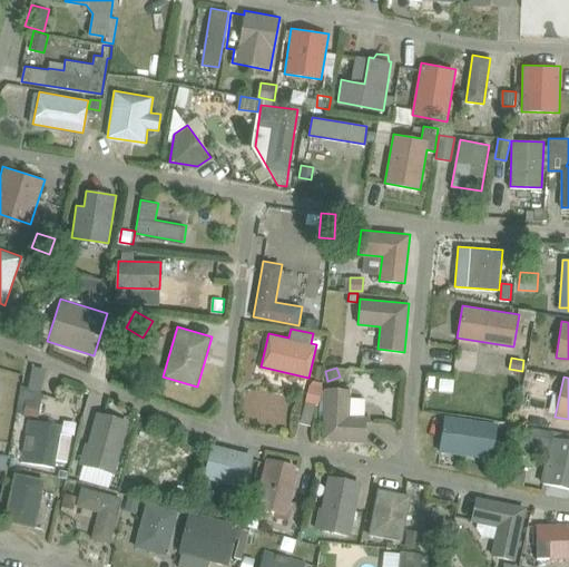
[(441,378),(440,390),(453,391),(454,379),(441,378)]
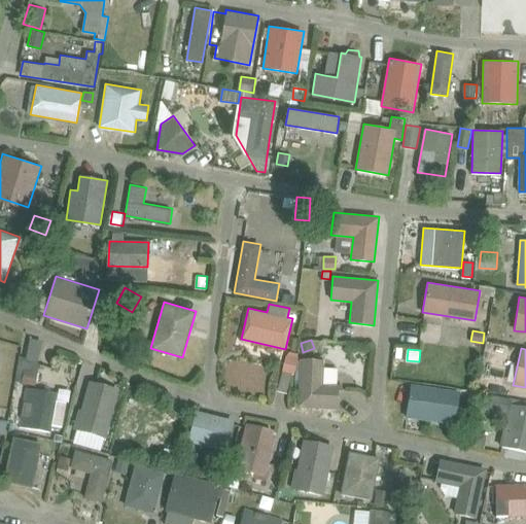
[(283,371),(293,374),(297,357),(287,355),(283,371)]
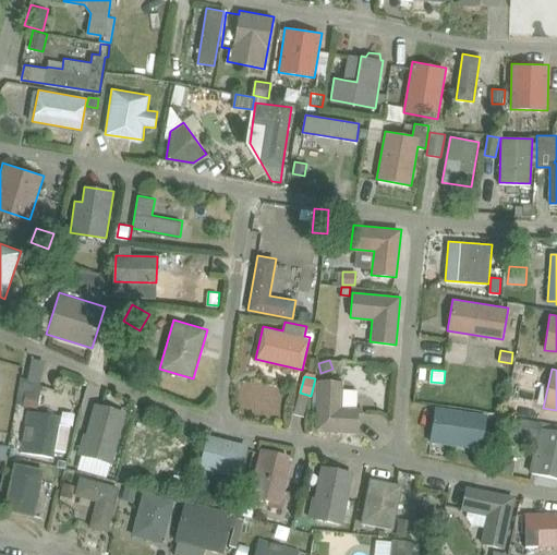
[(315,431),(358,433),(359,408),(342,407),(343,381),(317,379),(315,431)]
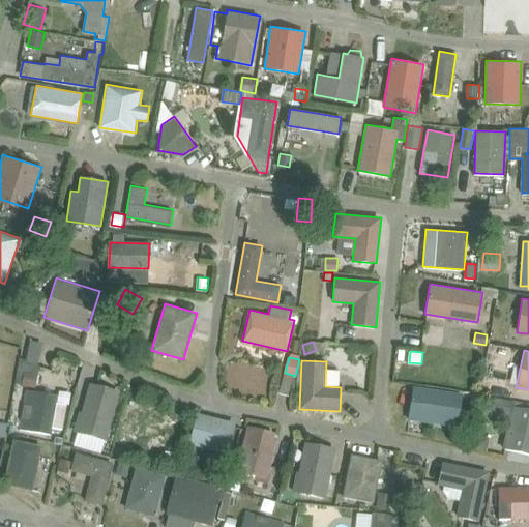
[(35,387),(37,373),(24,371),(22,385),(35,387)]
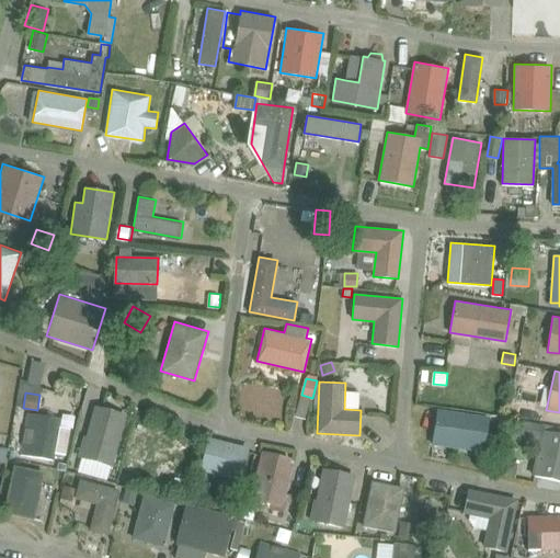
[(86,434),(83,434),(77,455),(112,466),(127,414),(94,405),(86,434)]
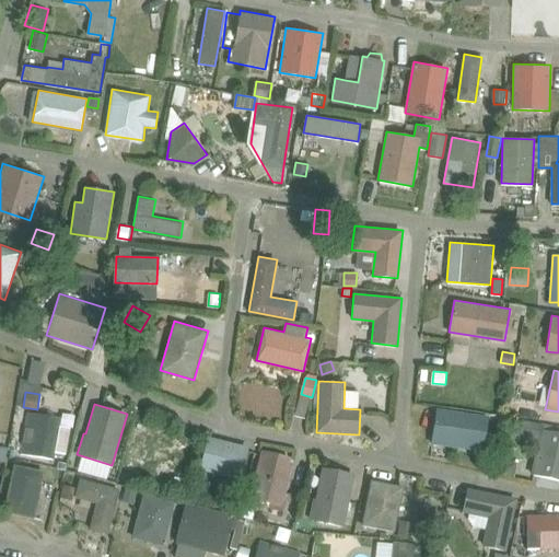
[(60,421),(61,417),(28,410),(21,452),(54,457),(58,433),(70,436),(72,424),(60,421)]
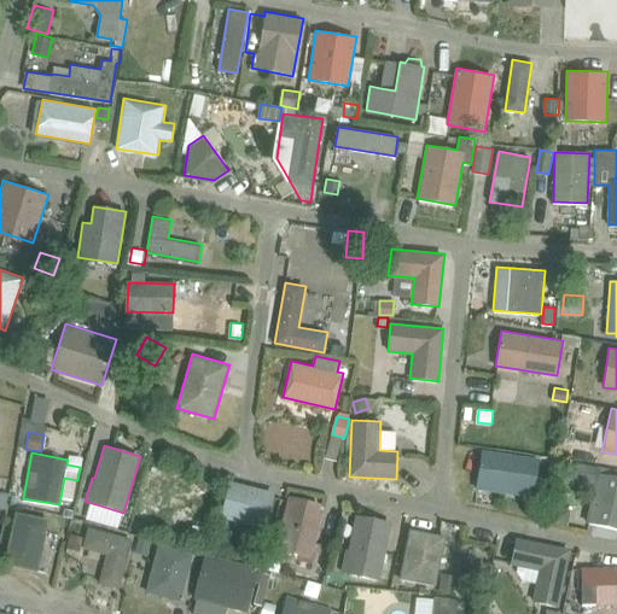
[(484,454),(479,487),(536,496),(541,462),(484,454)]
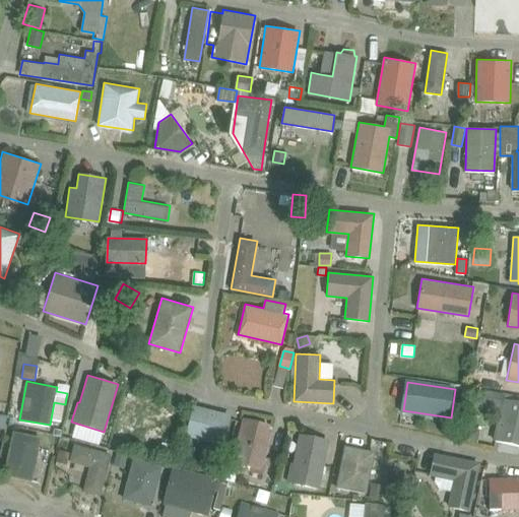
[(494,439),(518,445),(518,394),(506,392),(505,398),(503,397),(494,439)]
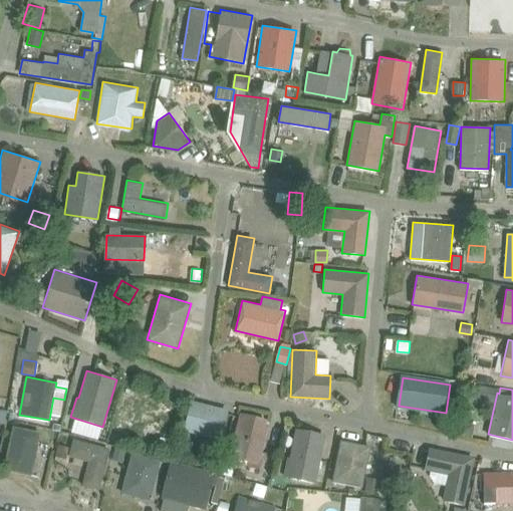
[(191,400),(183,430),(221,440),(229,409),(191,400)]
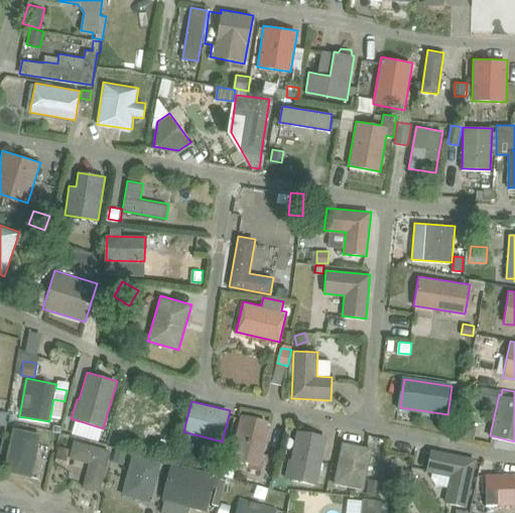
[(230,459),(259,466),(270,427),(266,426),(268,419),(241,413),(230,459)]
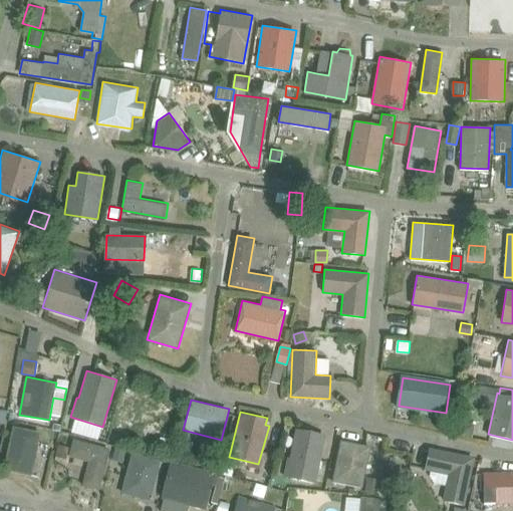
[(464,421),(461,434),(473,437),(476,424),(464,421)]
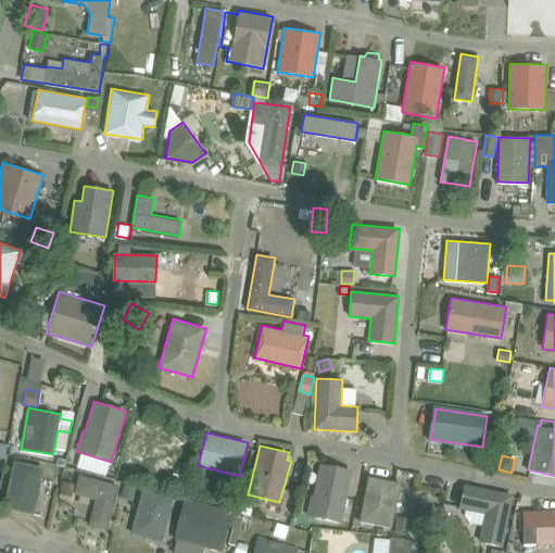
[(3,507),(33,514),(43,467),(14,461),(3,507)]
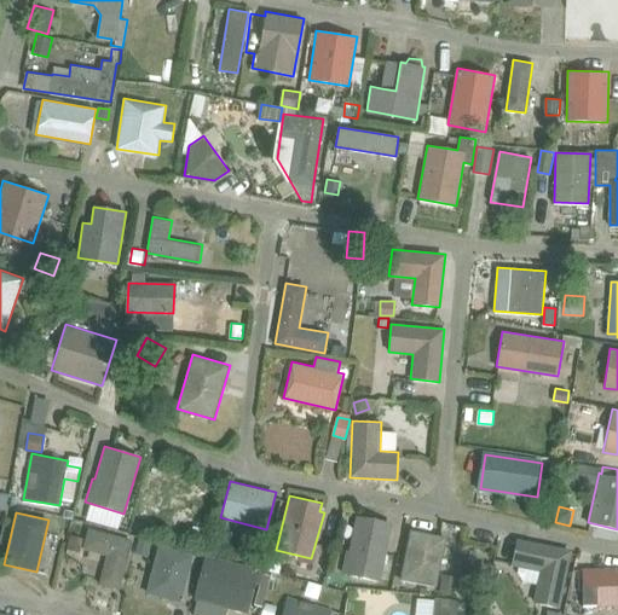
[(341,572),(380,580),(392,522),(357,515),(350,550),(346,549),(341,572)]
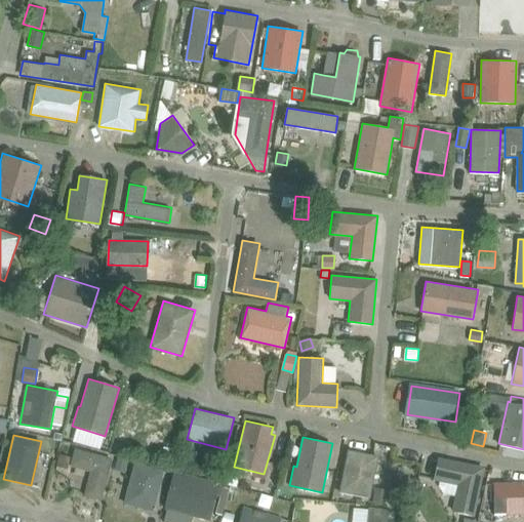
[(83,495),(102,499),(112,457),(95,453),(96,448),(84,445),(83,450),(74,448),(72,456),(70,465),(89,470),(83,495)]
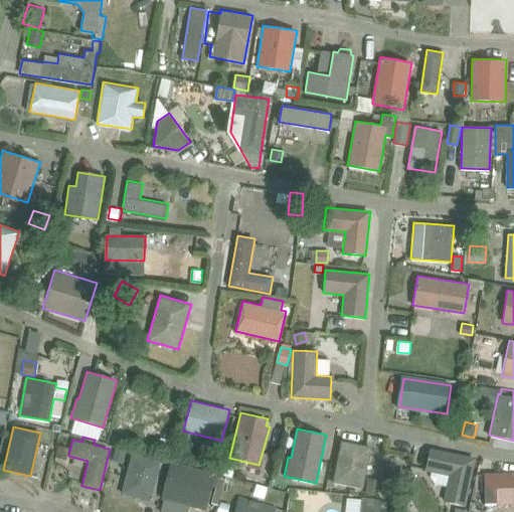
[(333,481),(363,488),(371,446),(342,440),(333,481)]
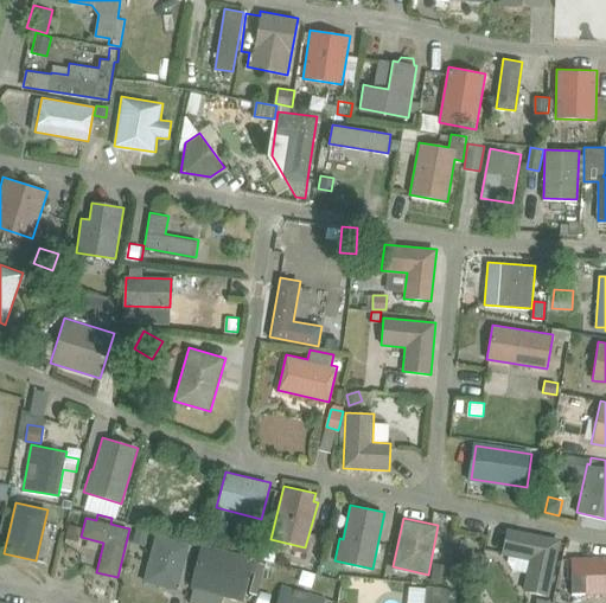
[(71,524),(67,538),(80,541),(81,537),(83,527),(71,524)]
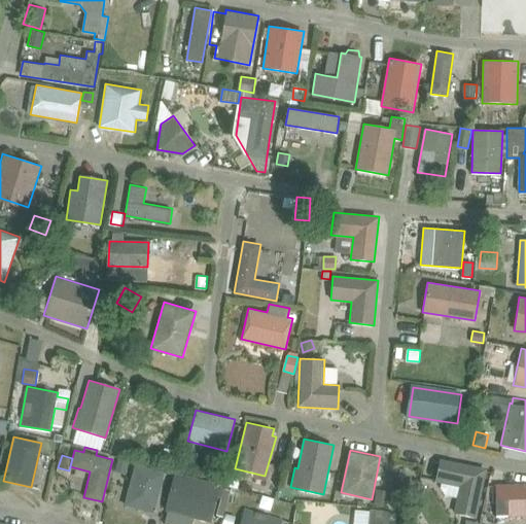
[(118,458),(115,470),(127,474),(129,460),(118,458)]
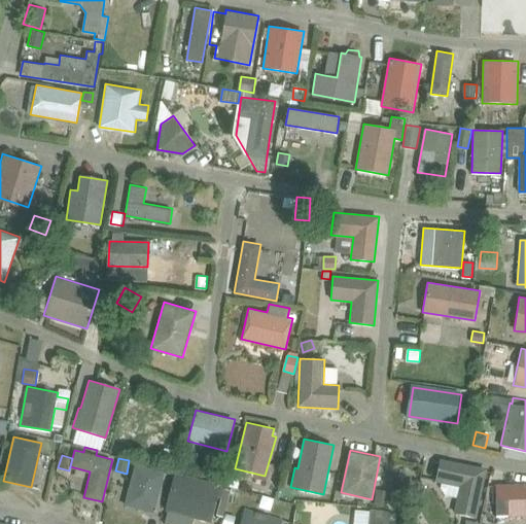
[(445,494),(458,496),(455,513),(477,518),(487,468),(441,458),(435,481),(442,482),(441,487),(445,494)]
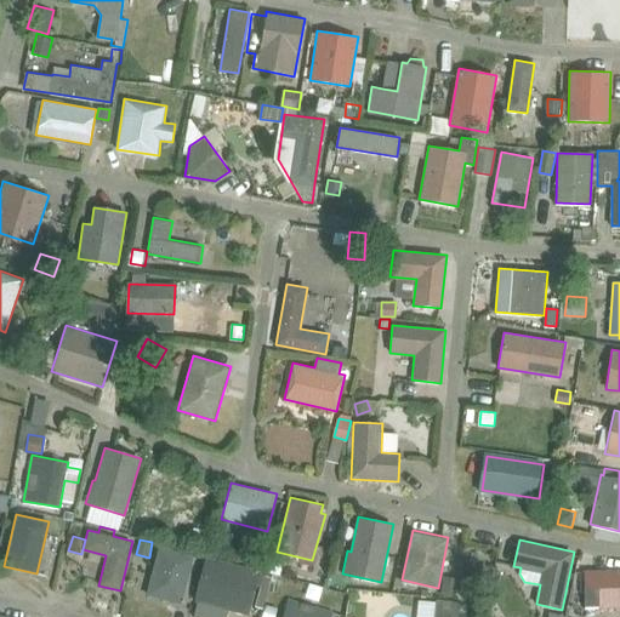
[(147,594),(181,603),(194,555),(160,546),(147,594)]
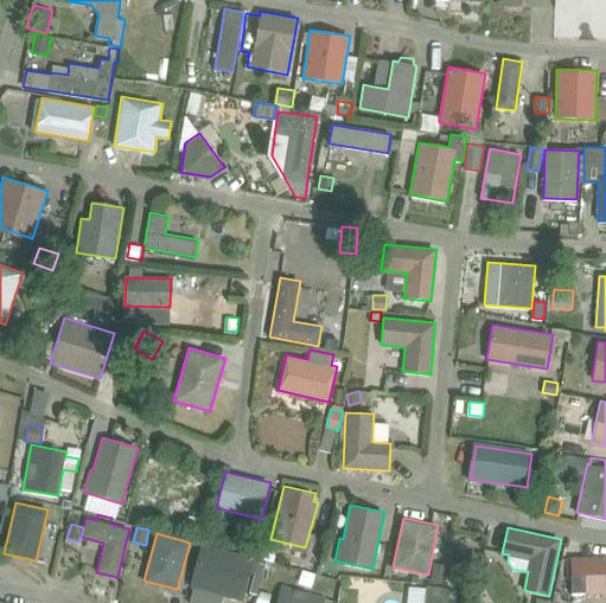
[(201,543),(190,588),(192,589),(190,602),(191,602),(222,602),(224,596),(236,598),(241,578),(249,581),(252,570),(254,560),(255,557),(201,543)]
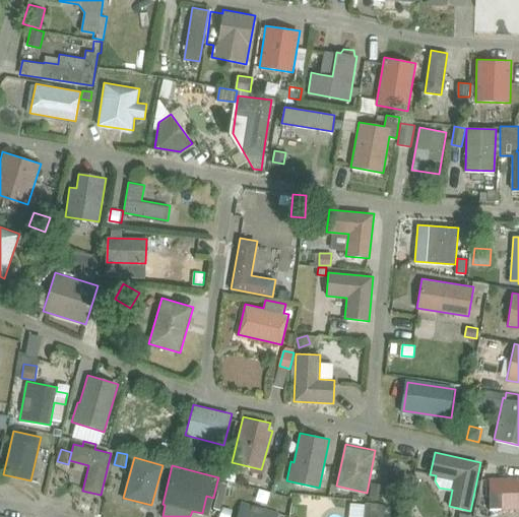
[(225,468),(224,475),(234,478),(236,470),(225,468)]
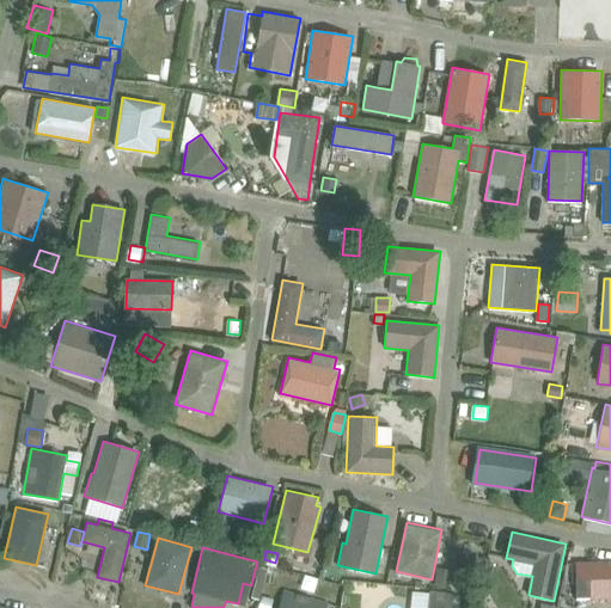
[(610,560),(576,562),(576,597),(610,596),(610,560)]
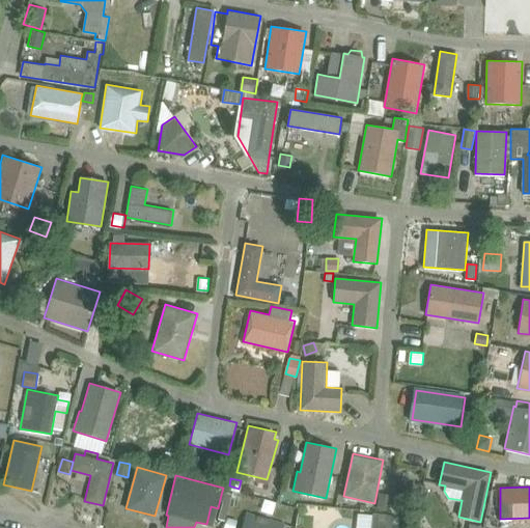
[(224,500),(219,518),(225,520),(232,493),(222,491),(220,499),(224,500)]
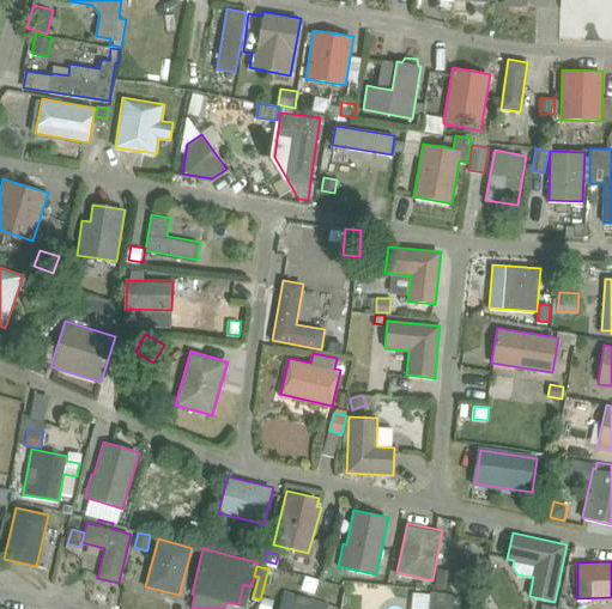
[(436,585),(450,589),(454,573),(440,570),(436,585)]
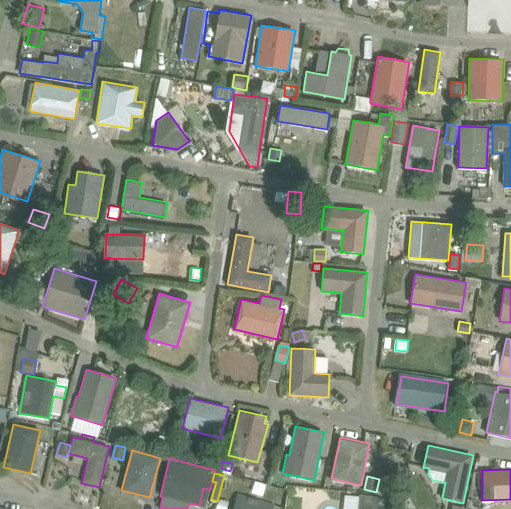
[(233,508),(272,508),(275,503),(238,493),(233,508)]
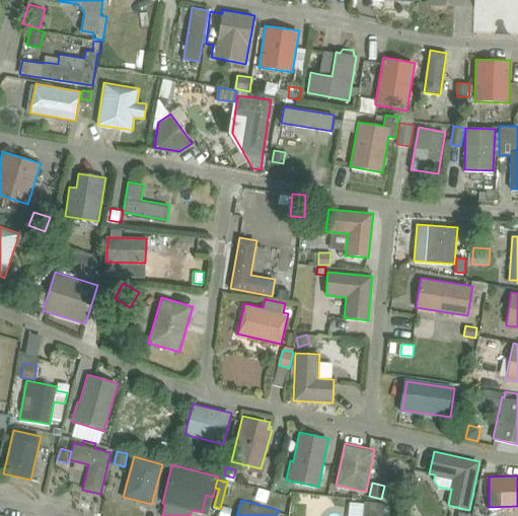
[(389,515),(391,509),(378,507),(379,503),(365,501),(363,515),(389,515)]
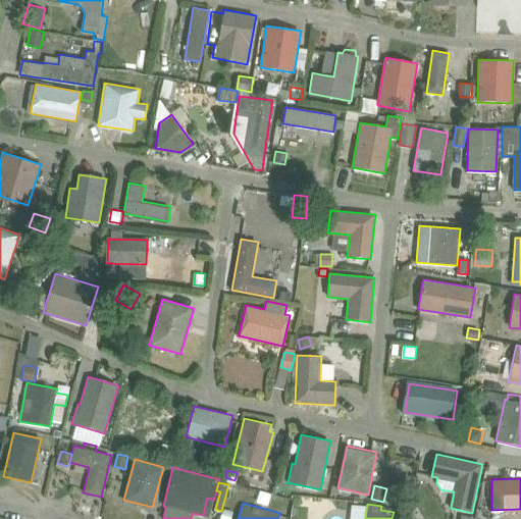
[(224,507),(220,518),(228,518),(231,510),(224,507)]
